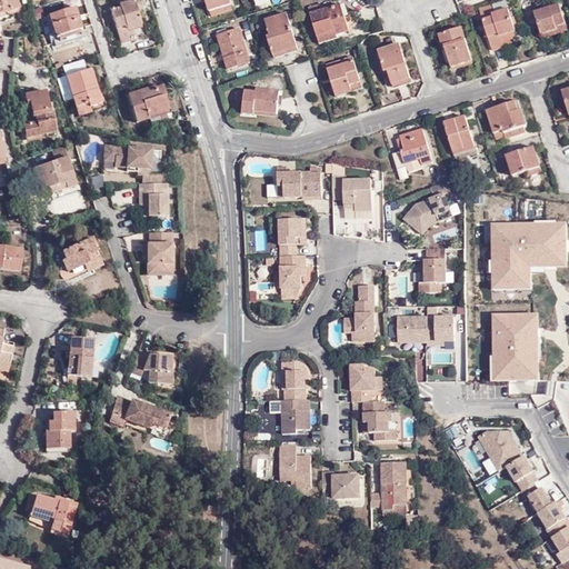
[(0,0),(0,8),(6,8),(7,11),(16,10),(13,0),(0,0)]
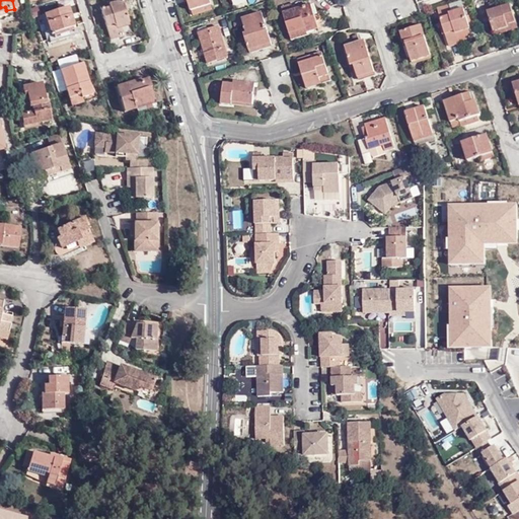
[(121,26),(126,25),(129,24),(121,0),(99,8),(109,40),(124,35),(121,26)]
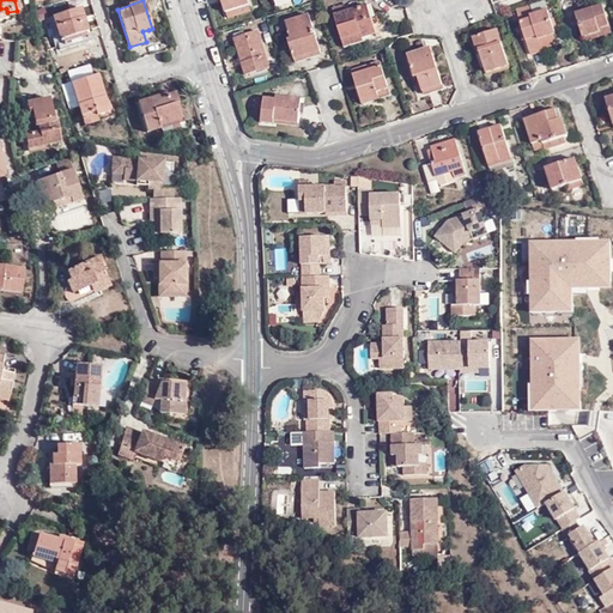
[(220,0),(225,12),(248,5),(247,0),(220,0)]
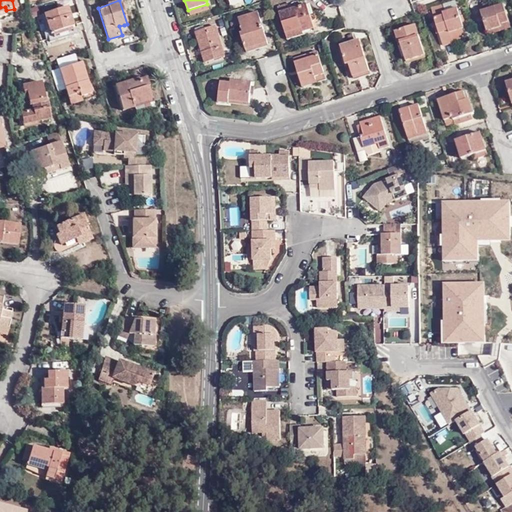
[(488,32),(511,23),(503,0),(497,0),(484,4),(486,11),(481,13),(488,32)]
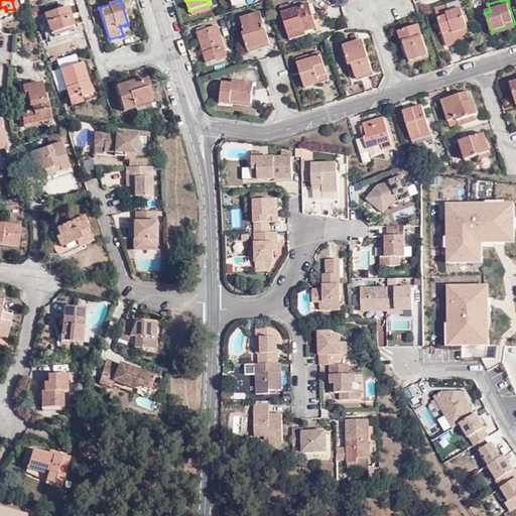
[(211,11),(209,4),(189,10),(191,16),(211,11)]
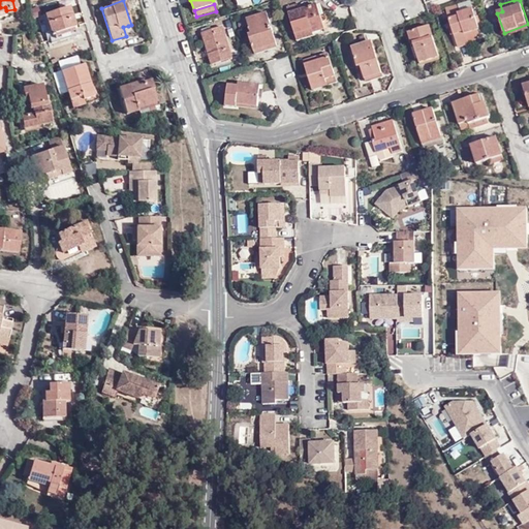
[(324,31),(316,5),(301,10),(299,4),(286,7),(297,40),(324,31)]
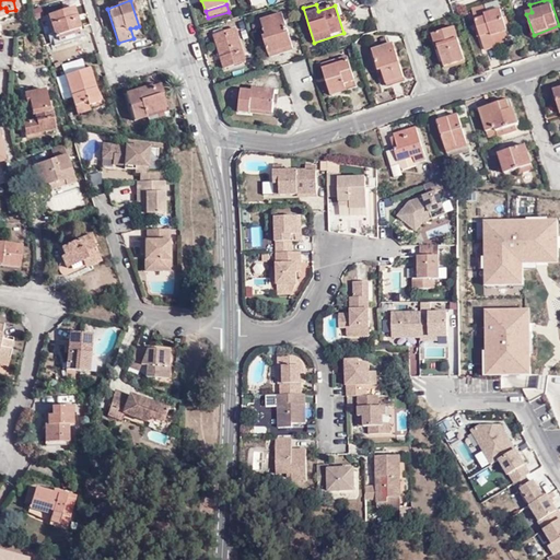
[(511,43),(502,11),(491,14),(488,4),(474,7),(487,49),(511,43)]
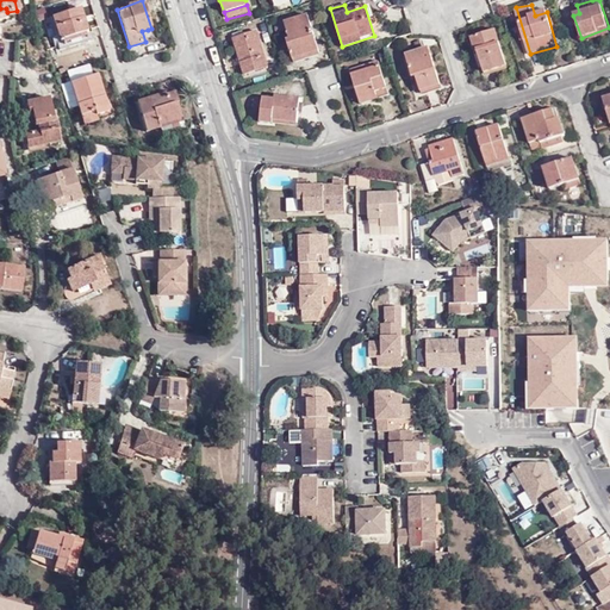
[(89,42),(80,8),(51,17),(58,41),(56,41),(58,50),(89,42)]
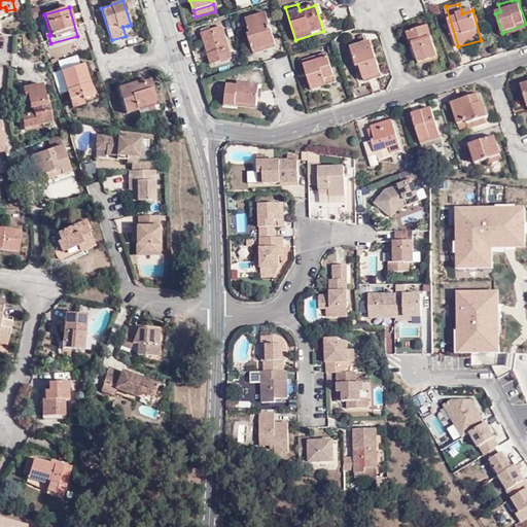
[(276,47),(265,13),(246,20),(250,34),(248,35),(253,55),(276,47)]
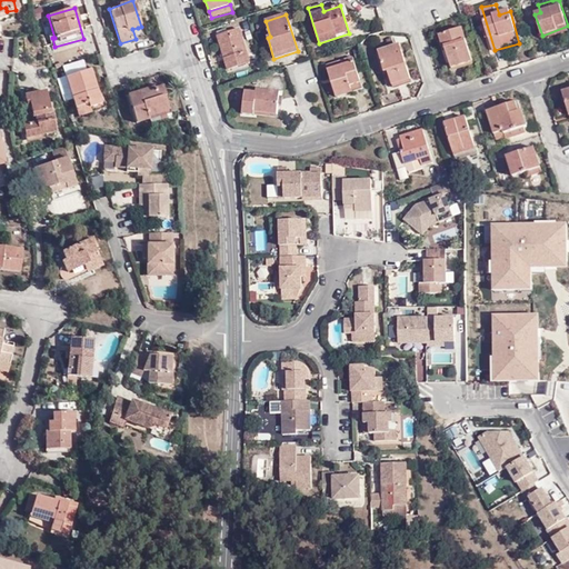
[(568,32),(568,28),(568,26),(542,36),(545,40),(568,32)]
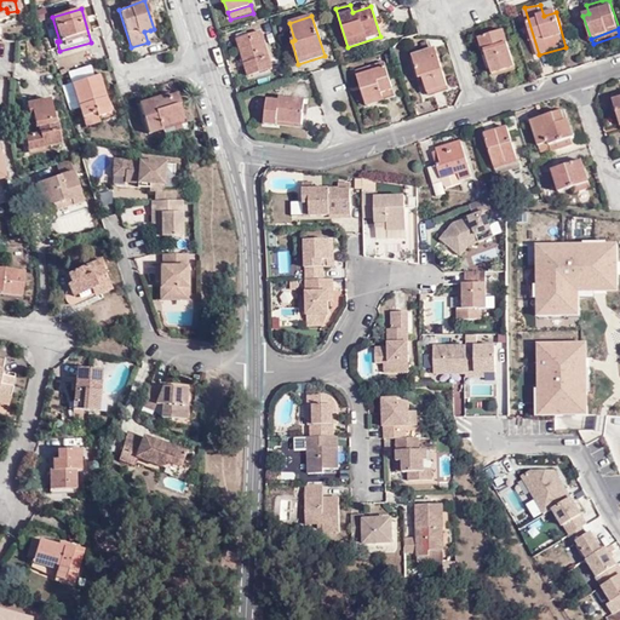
[(512,64),(504,30),(480,38),(483,50),(488,49),(495,69),(512,64)]
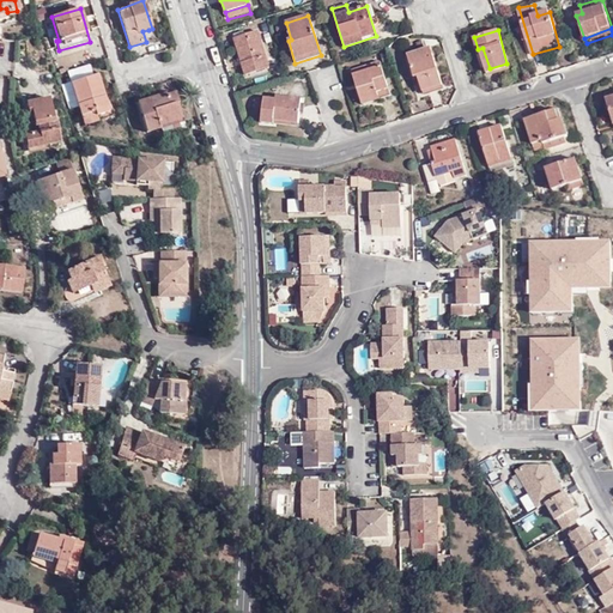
[(269,67),(259,31),(234,40),(244,76),(269,67)]
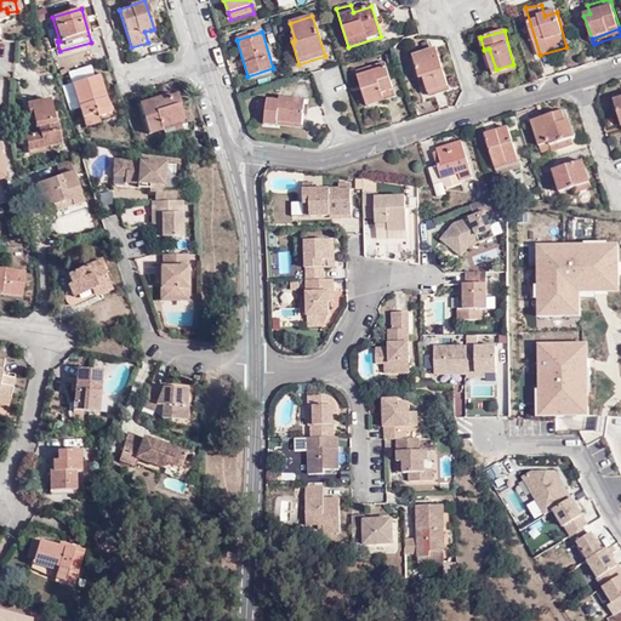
[(449,86),(437,49),(416,55),(421,78),(425,77),(431,91),(449,86)]
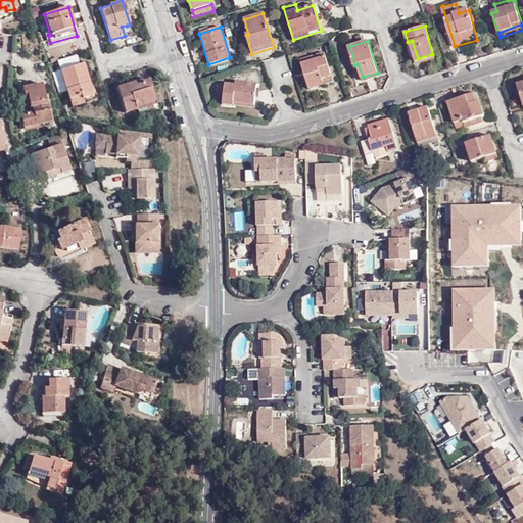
[(323,81),(324,84),(333,81),(324,49),(298,56),(307,85),(323,81)]
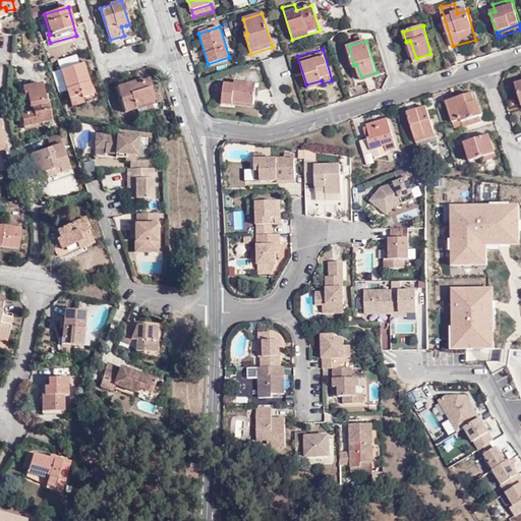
[(57,61),(60,70),(78,64),(75,55),(57,61)]
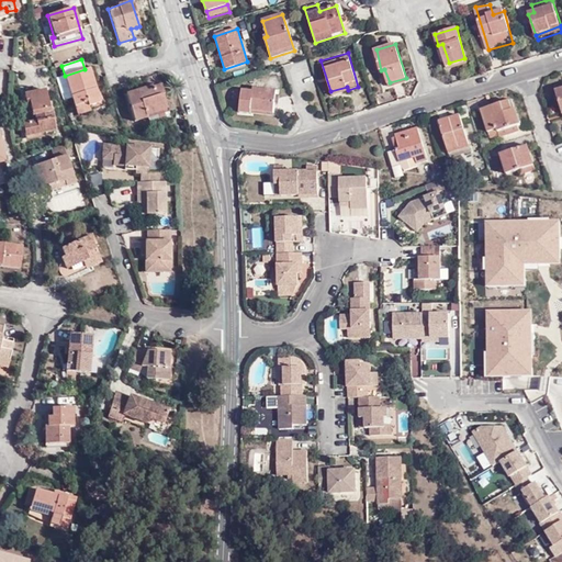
[(67,85),(58,88),(63,102),(71,99),(77,116),(90,112),(89,108),(100,104),(88,68),(85,69),(65,76),(67,85)]
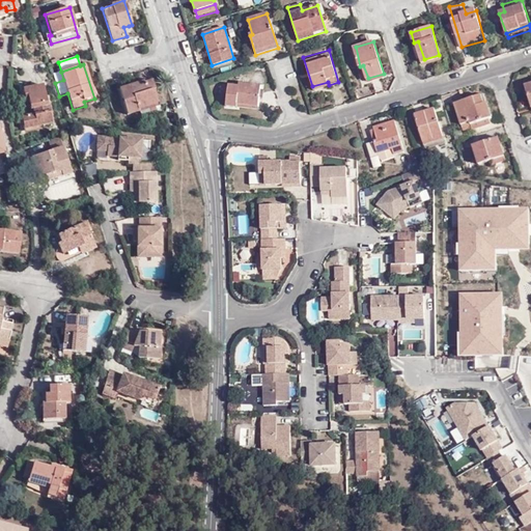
[(61,72),(52,75),(55,83),(63,80),(61,72)]
